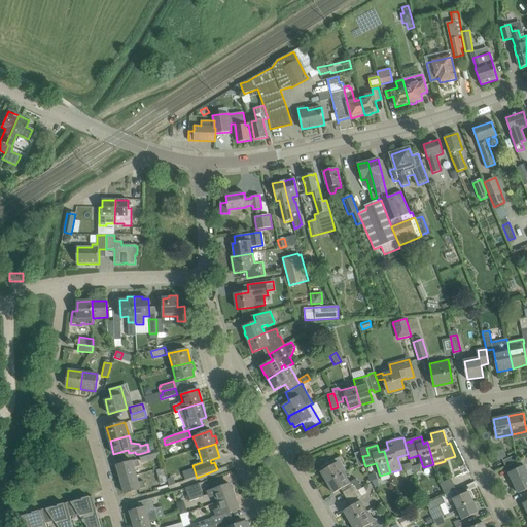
[(149,451),(139,454),(141,461),(160,456),(157,448),(148,450),(149,451)]
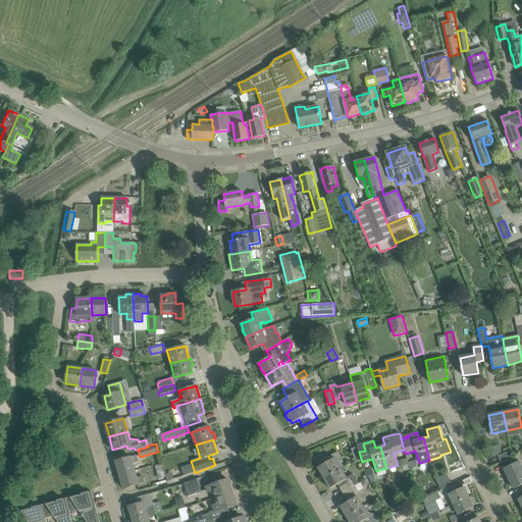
[(356,463),(362,462),(359,452),(358,447),(351,449),(356,463)]
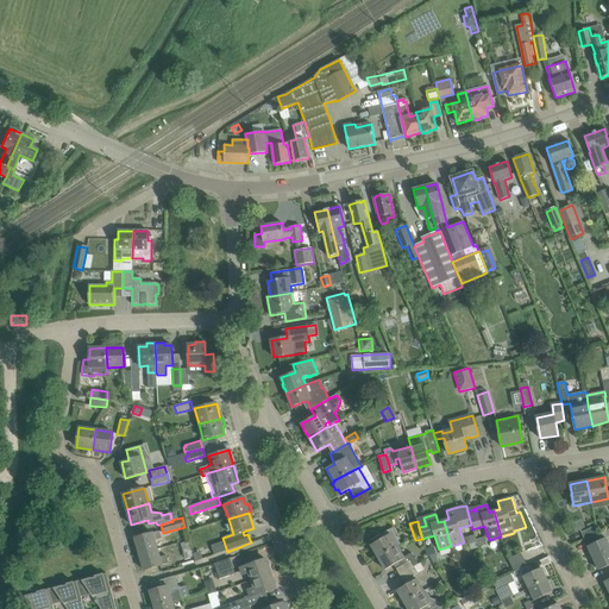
[(596,526),(591,527),(581,533),(585,540),(597,534),(596,526)]
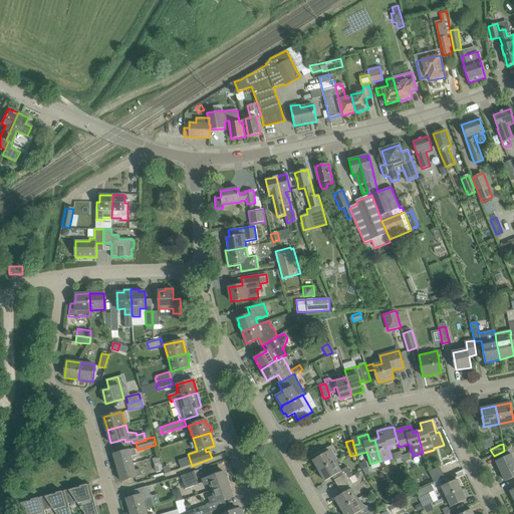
[(313,461),(319,471),(335,461),(338,460),(330,446),(318,453),(320,456),(313,461)]
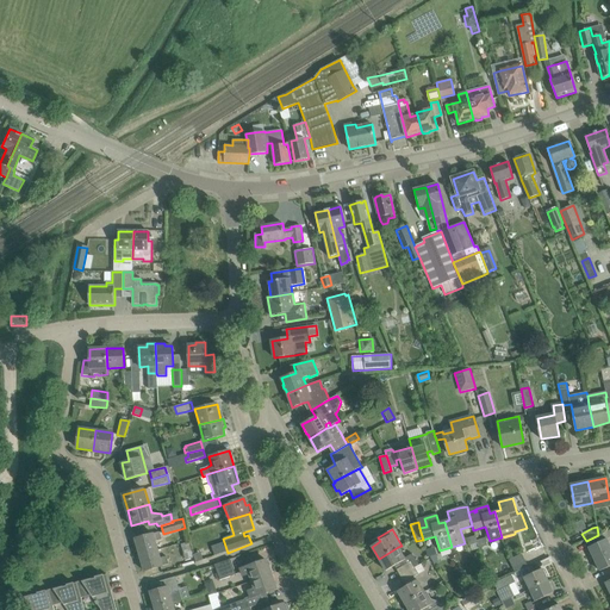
[(135,539),(139,555),(157,551),(155,542),(162,540),(160,533),(153,534),(135,539)]
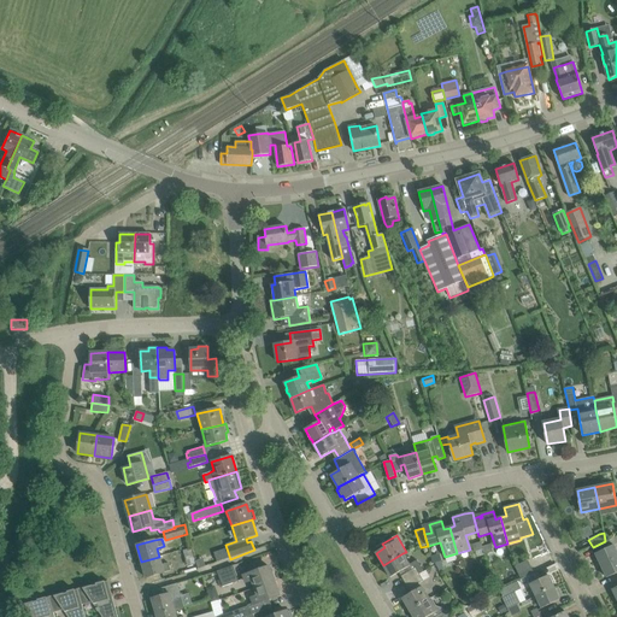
[(472,544),(475,552),(482,550),(482,546),(480,541),(472,544)]
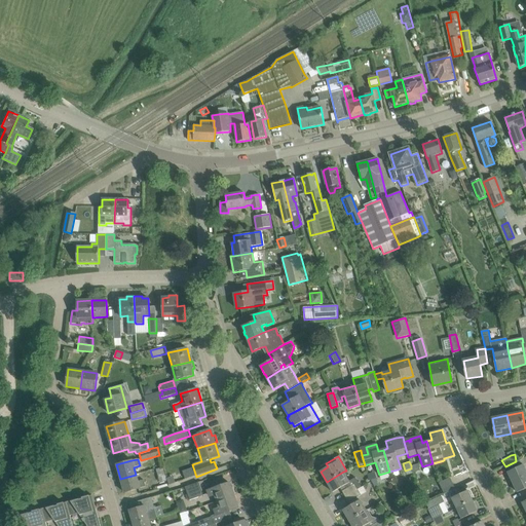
[(418,463),(411,465),(411,468),(412,473),(420,471),(418,463)]
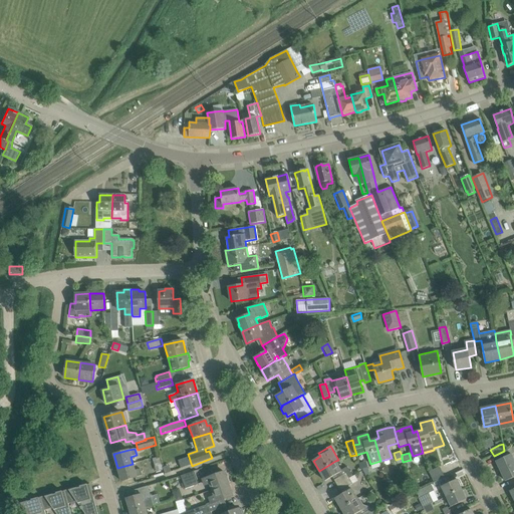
[(496,461),(501,471),(513,464),(513,460),(511,454),(496,461)]
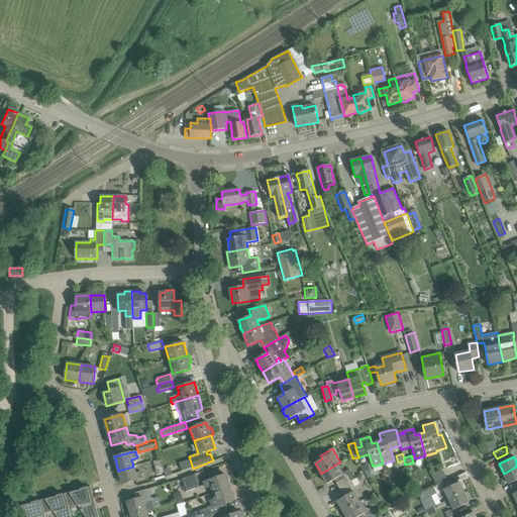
[(153,461),(157,474),(164,472),(161,459),(153,461)]
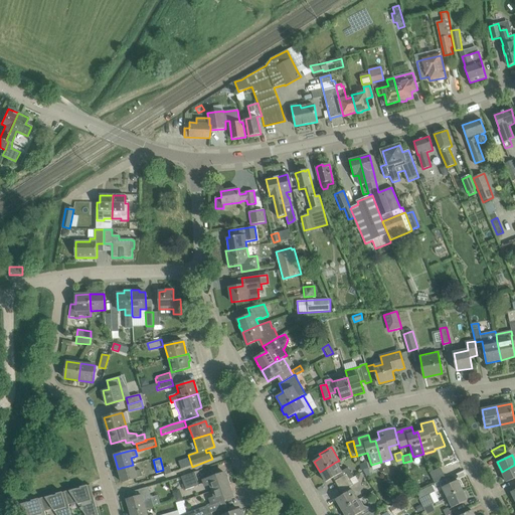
[(348,467),(341,471),(336,462),(320,472),(326,482),(336,476),(338,479),(335,481),(338,486),(350,480),(350,479),(353,477),(348,467)]
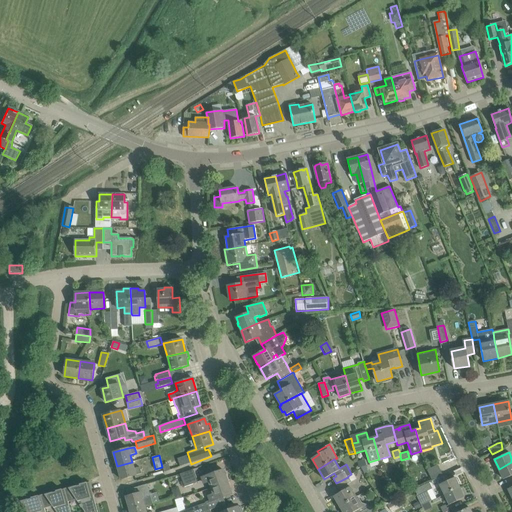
[(357,461),(359,467),(366,465),(365,459),(357,461)]
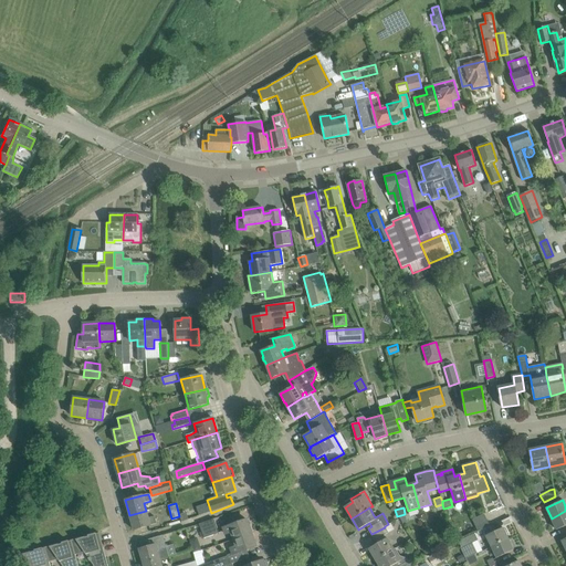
[(146,511),(129,515),(134,530),(157,524),(155,516),(148,519),(146,511)]
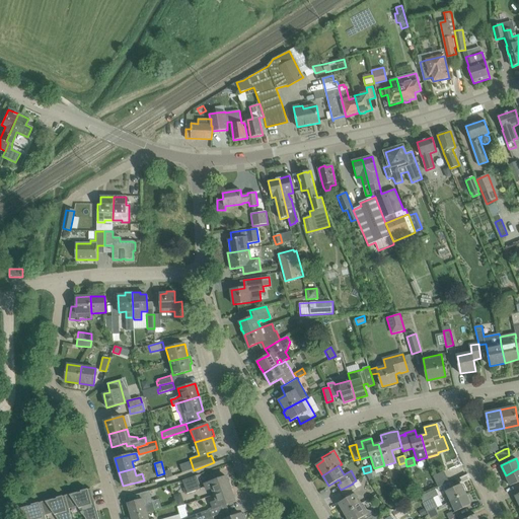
[(518,468),(506,475),(511,486),(518,482),(518,468)]
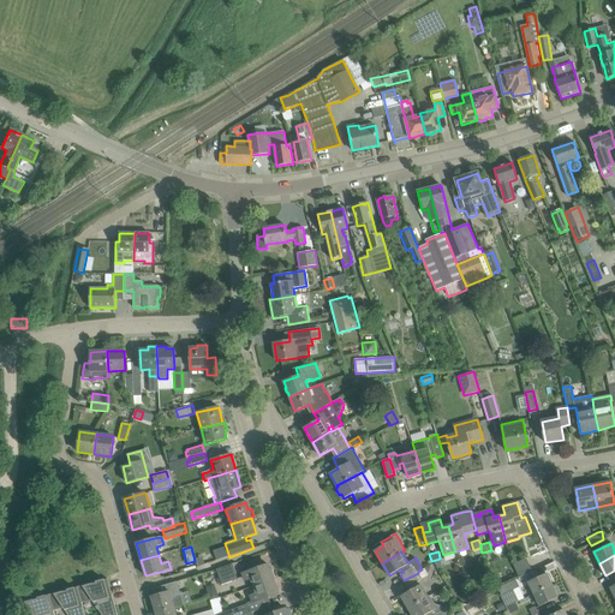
[(513,565),(519,578),(532,572),(526,559),(513,565)]
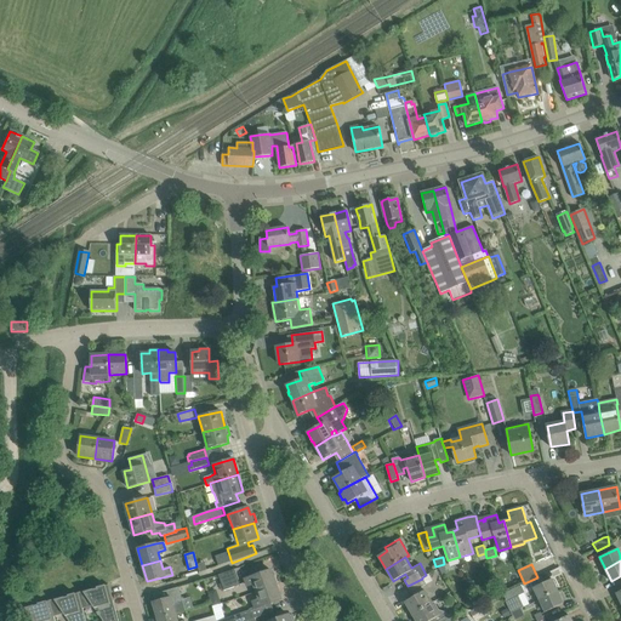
[(218,575),(221,581),(222,584),(218,585),(220,590),(223,588),(224,591),(240,585),(234,569),(218,575)]
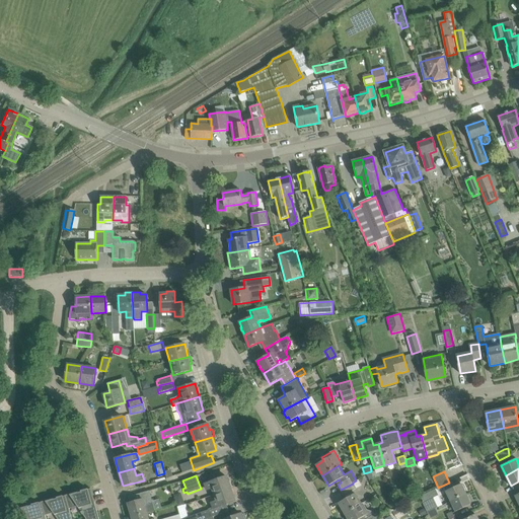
[(214,495),(231,489),(226,476),(205,484),(207,491),(212,490),(214,495)]
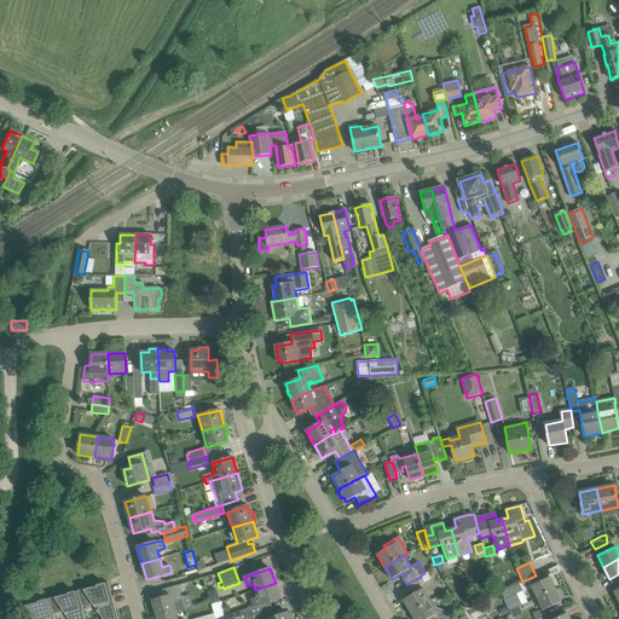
[(404,600),(411,613),(431,601),(421,585),(424,583),(421,577),(406,584),(410,591),(414,589),(416,593),(404,600)]
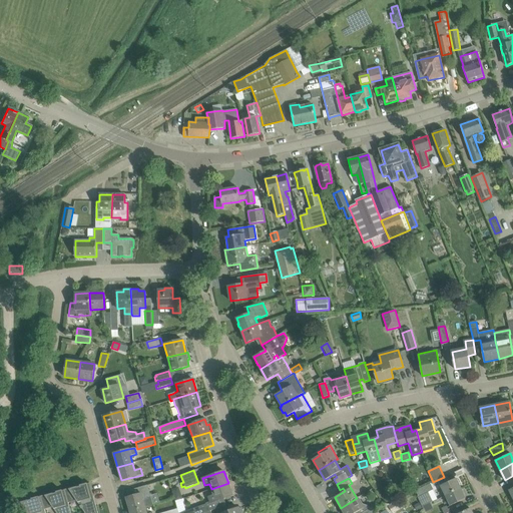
[(441,486),(446,496),(461,488),(456,478),(441,486)]
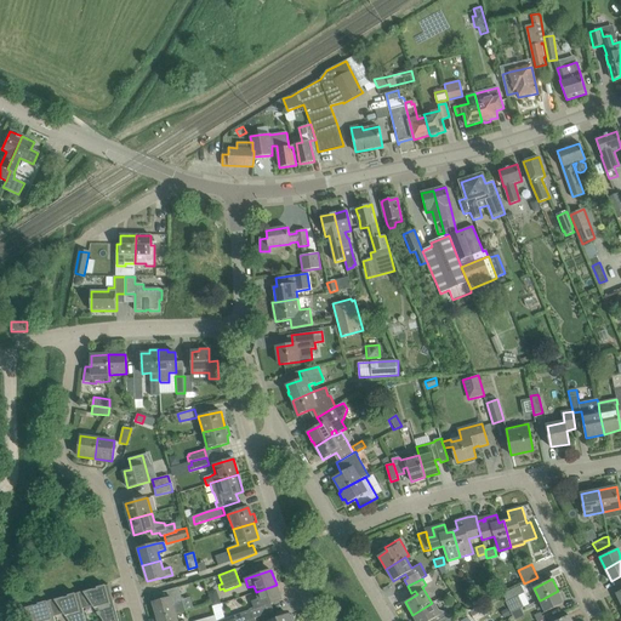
[(108,585),(79,592),(83,609),(92,607),(97,613),(96,613),(98,616),(100,615),(102,620),(118,620),(117,613),(108,585)]
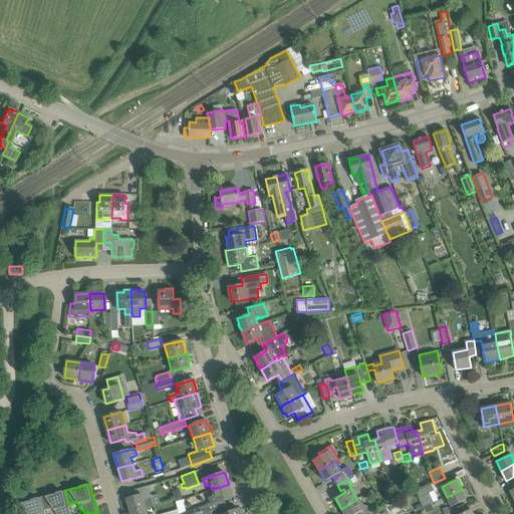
[(187,512),(180,513),(205,513),(211,512),(216,510),(225,507),(223,500),(233,496),(229,484),(212,490),(214,496),(208,498),(210,503),(206,504),(207,505),(187,512)]
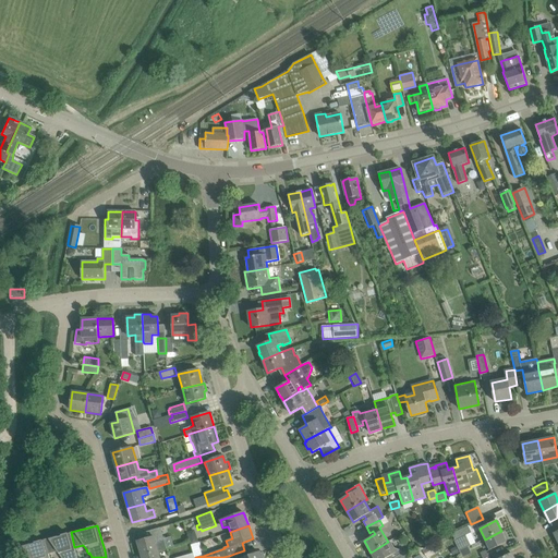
[(469,525),(452,534),(460,549),(460,550),(468,547),(470,546),(475,543),(471,533),(472,533),(469,525)]
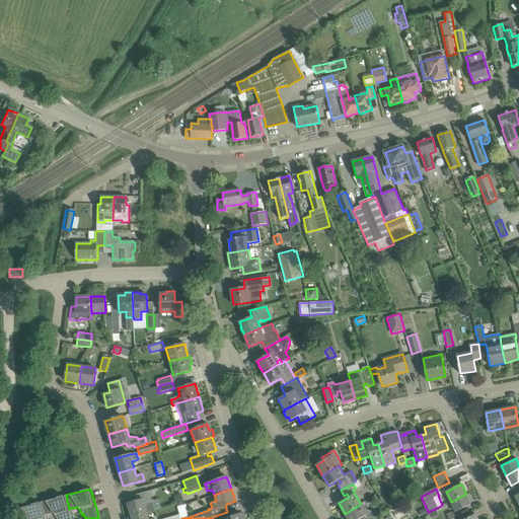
[(466,494),(451,502),(455,512),(470,504),(466,494)]
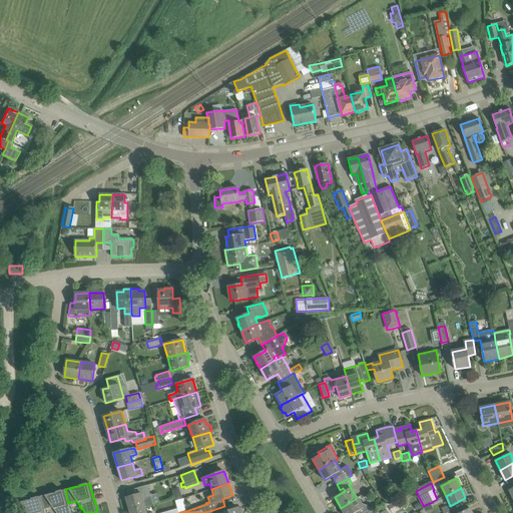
[(44,495),(40,496),(44,509),(53,507),(56,512),(70,512),(68,503),(65,489),(44,495)]
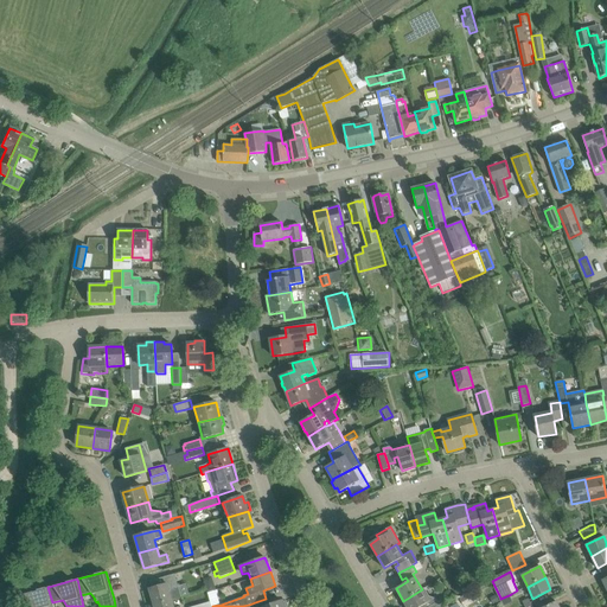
[(149,589),(154,605),(172,600),(181,598),(179,588),(176,589),(173,582),(149,589)]
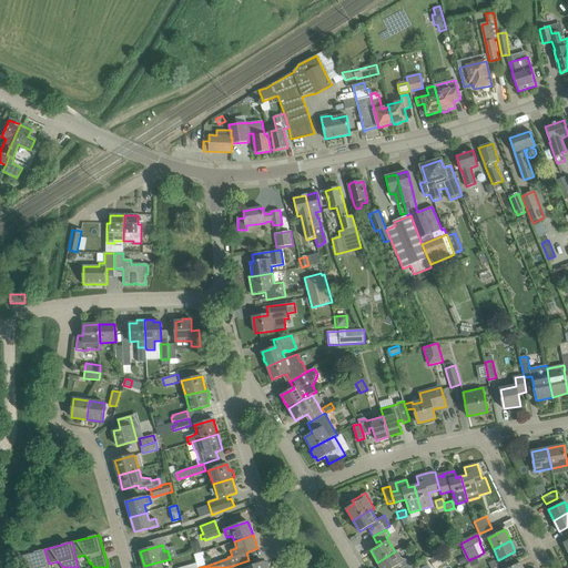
[(17,557),(19,567),(50,567),(49,564),(46,549),(44,549),(42,550),(17,557)]
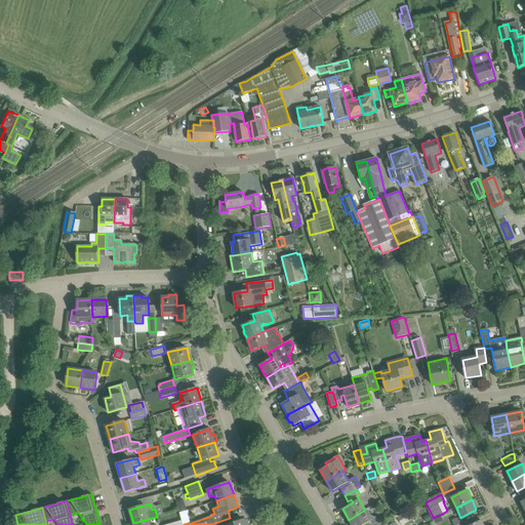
[(384,524),(380,520),(378,521),(376,518),(370,516),(367,509),(365,510),(349,520),(352,524),(363,524),(365,524),(384,524)]
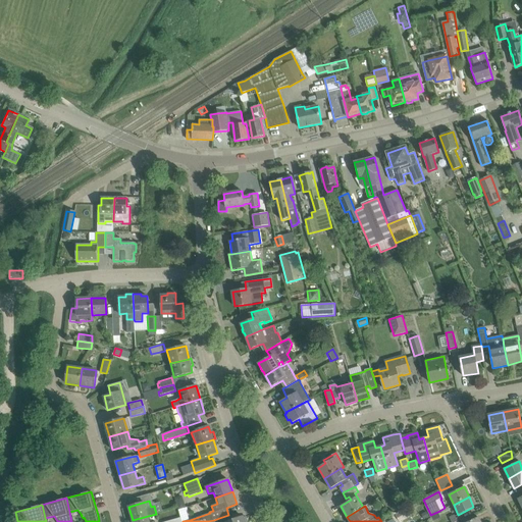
[(437,512),(430,515),(431,518),(433,521),(440,518),(437,512)]
